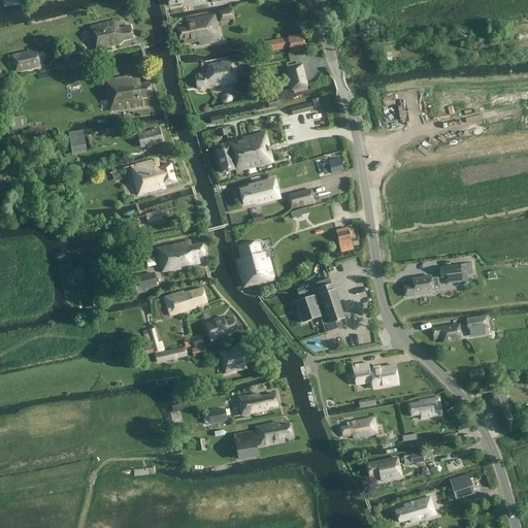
[(219,12),(220,21),(232,19),(230,10),(219,12)]
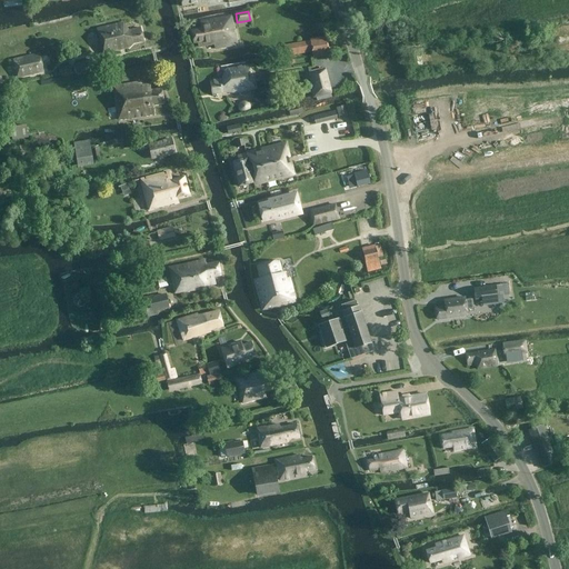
[(201,29),(191,31),(193,43),(197,43),(198,47),(213,45),(213,49),(236,45),(230,17),(200,22),(201,29)]
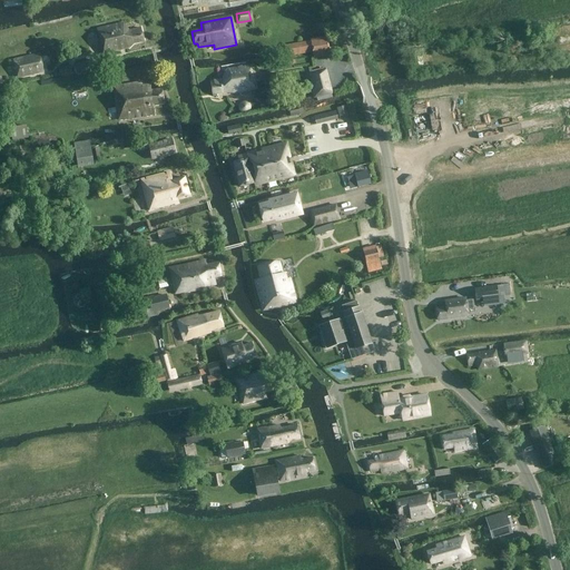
[(124,22),(97,27),(102,52),(129,47),(134,42),(144,40),(141,28),(129,30),(124,22)]
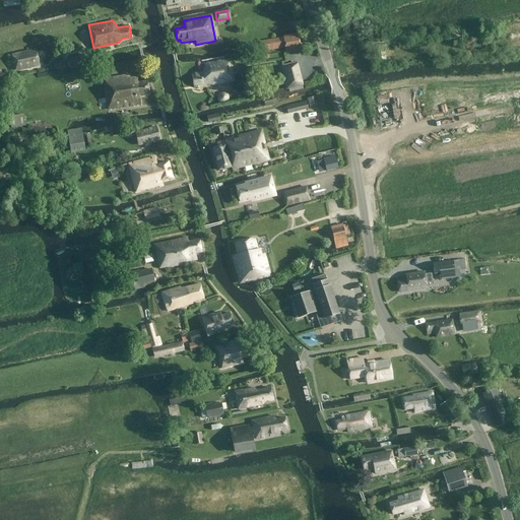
[(300,51),(297,34),(282,36),(282,38),(257,42),(258,52),(284,48),(285,54),(300,51)]
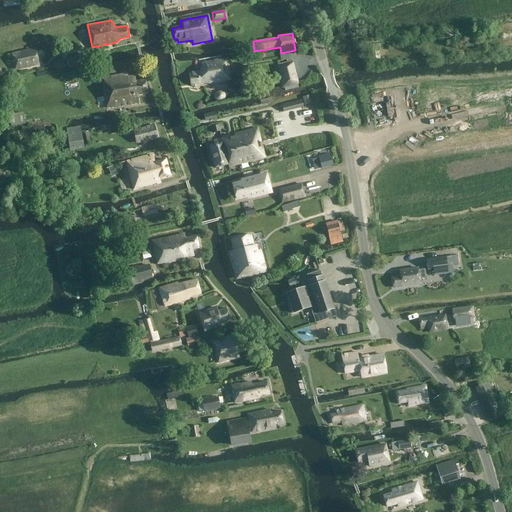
[(38,62),(35,48),(11,54),(14,68),(38,62)]
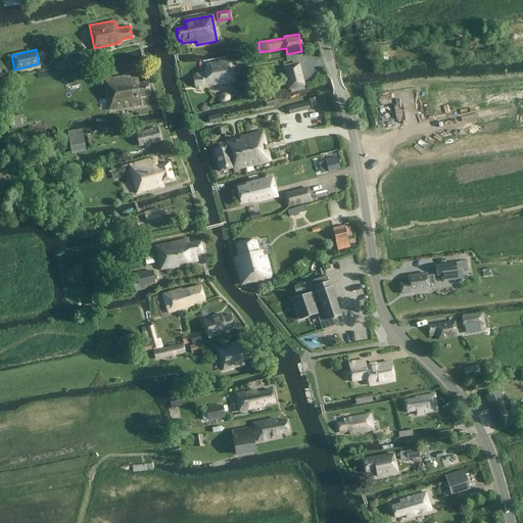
[(84,54),(68,57),(70,66),(86,62),(84,54)]
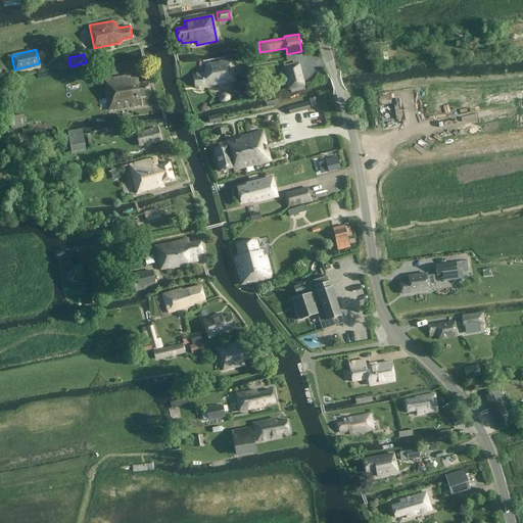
[(53,62),(54,69),(63,68),(61,60),(53,62)]
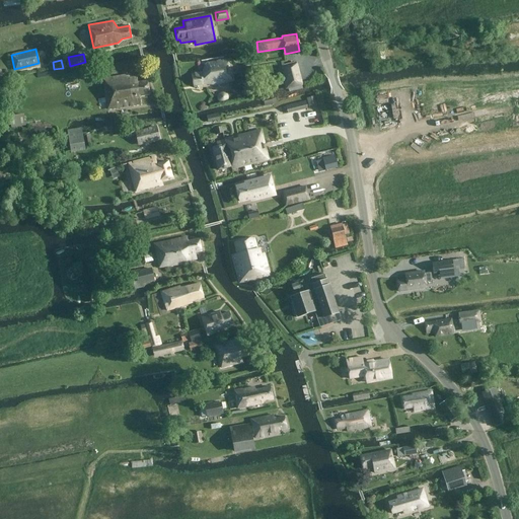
[(228,60),(208,63),(207,64),(205,65),(203,69),(202,72),(191,74),(193,85),(201,84),(206,84),(212,84),(216,84),(232,81),(228,60)]
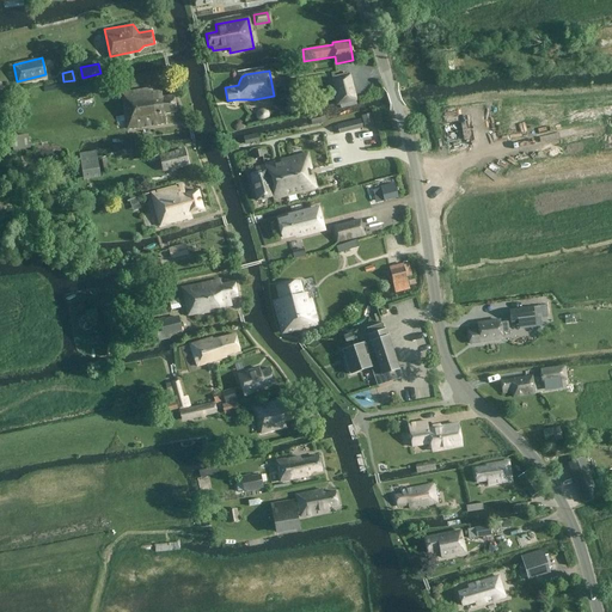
[(336,105),(356,101),(350,74),(330,79),(335,95),(332,96),(336,105)]
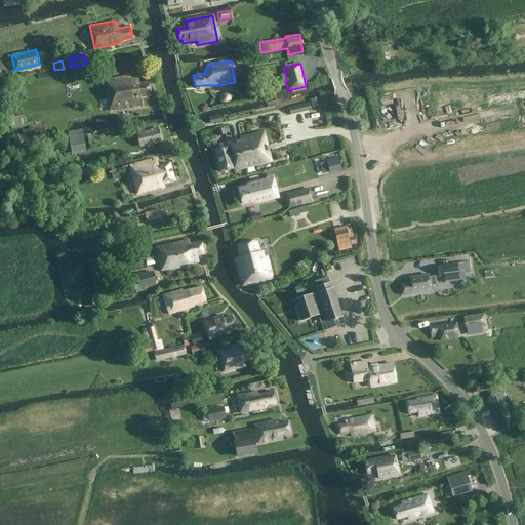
[(104,80),(109,111),(142,106),(140,97),(150,95),(148,82),(138,84),(137,78),(130,79),(129,77),(104,80)]
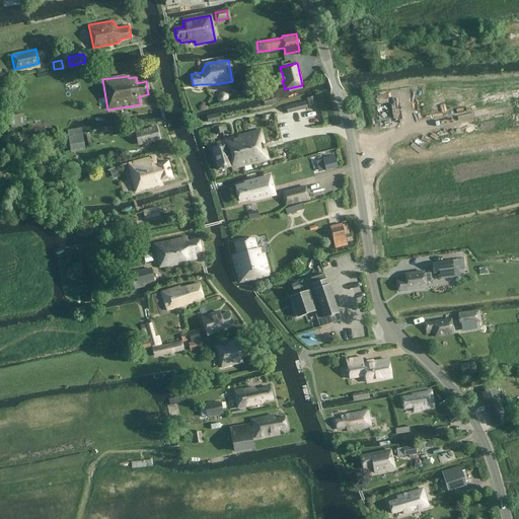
[(315,96),(306,98),(308,106),(317,104),(315,96)]
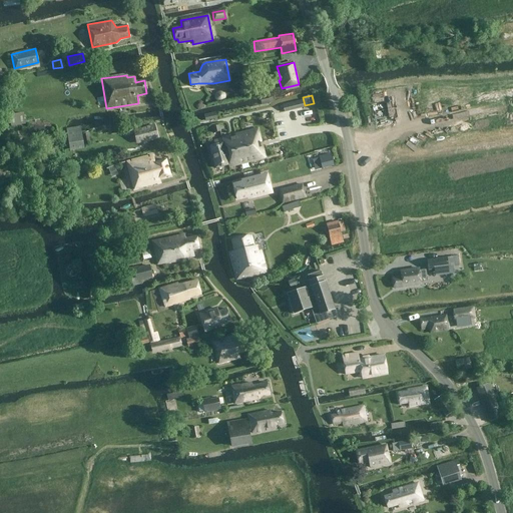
[(302,100),(282,104),(284,112),(303,107),(302,100)]
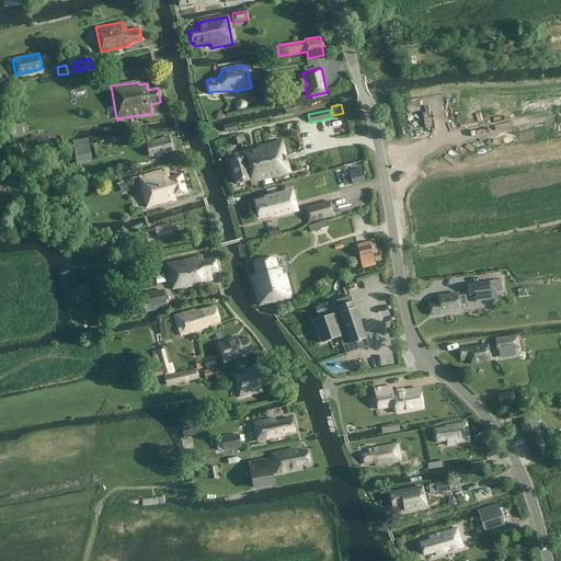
[(235,122),(221,125),(224,132),(233,129),(233,132),(237,130),(235,122)]
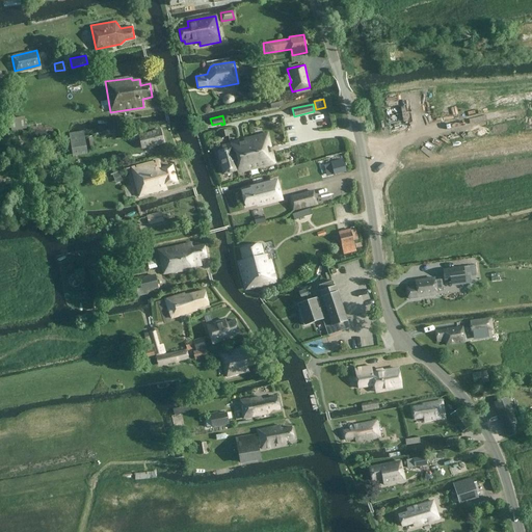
[(160,130),(147,133),(137,136),(140,148),(163,142),(160,130)]
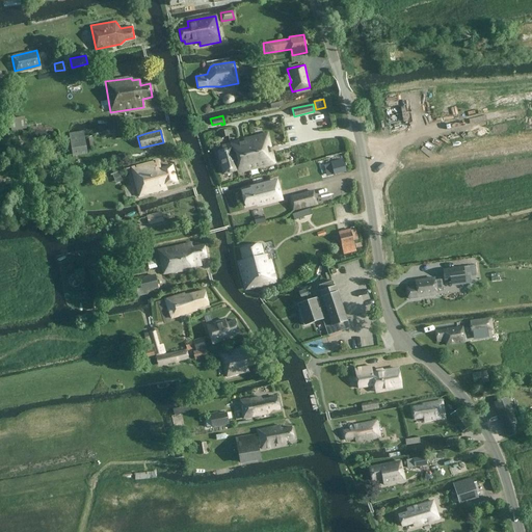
[(83,131),(69,133),(73,157),(87,155),(83,131)]
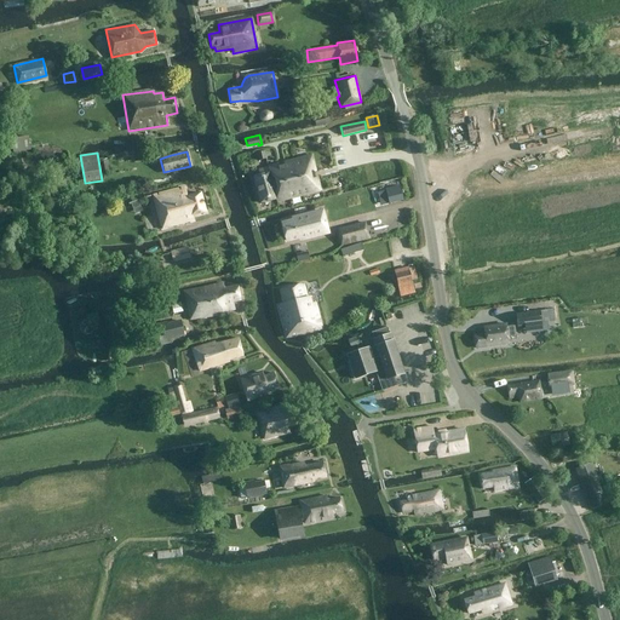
[(268,168),(276,199),(276,202),(320,190),(311,155),(283,162),(285,165),(277,167),(277,164),(268,166),(268,168)]
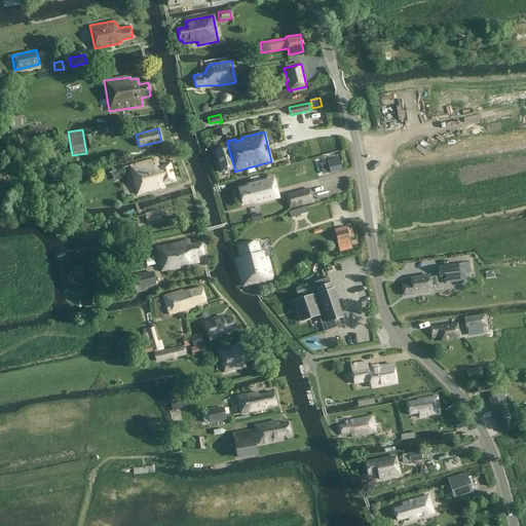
[(216,149),(221,172),(234,168),(227,143),(223,144),(224,147),(216,149)]
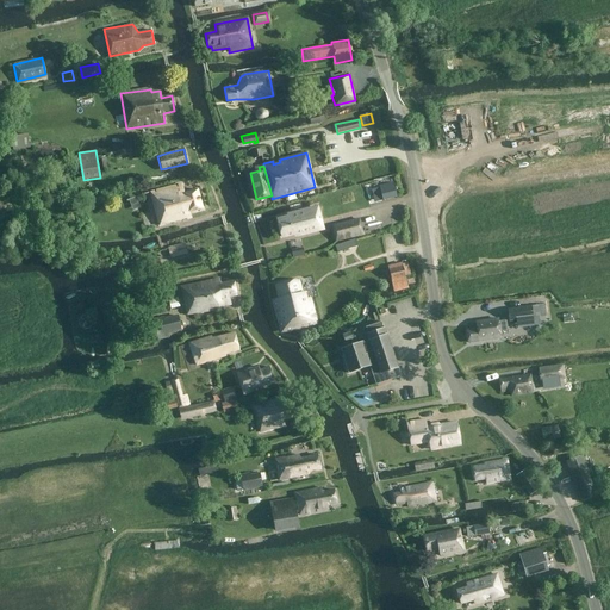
[(391,181),(372,186),(375,199),(394,194),(391,181)]
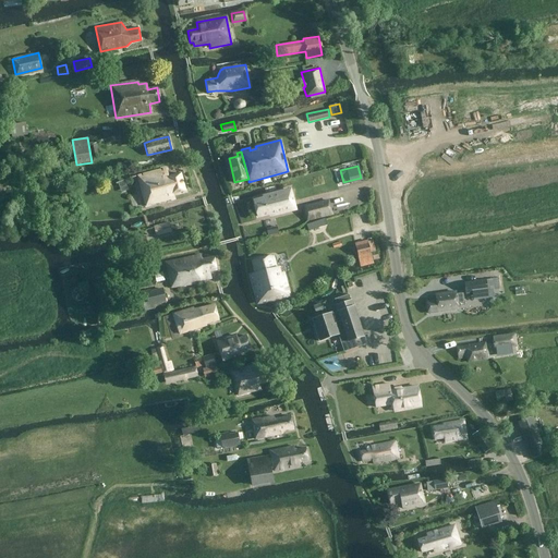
[(166,169),(137,176),(144,206),(173,198),(172,194),(184,191),(180,173),(168,177),(166,169)]
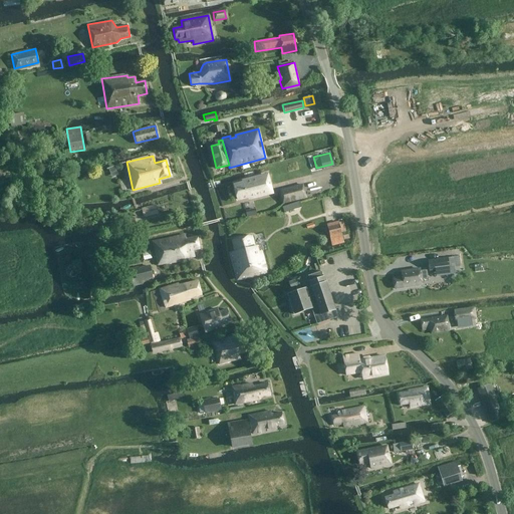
[(244,181),(245,183),(233,186),(237,200),(248,197),(249,199),(271,193),(266,176),(244,181)]
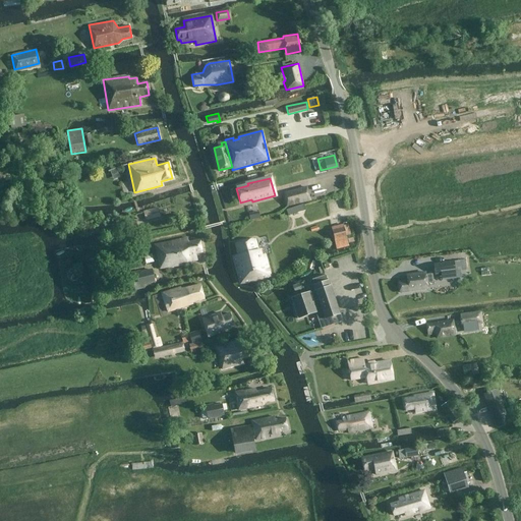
[(286,206),(309,200),(306,187),(283,192),(286,206)]
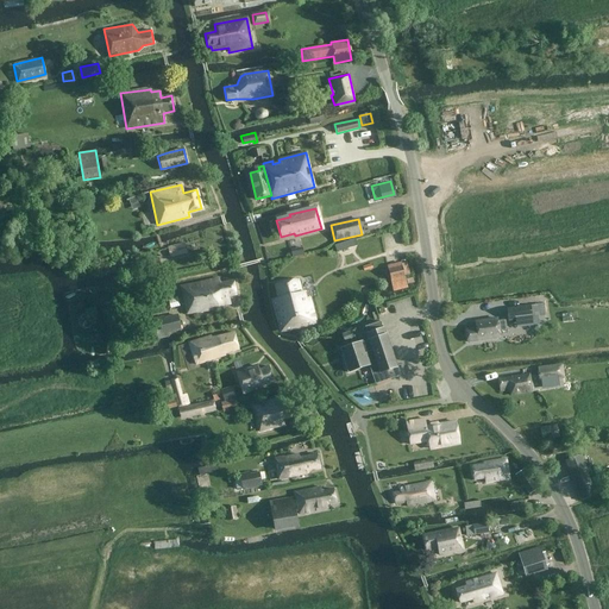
[(388,234),(378,238),(382,248),(391,244),(388,234)]
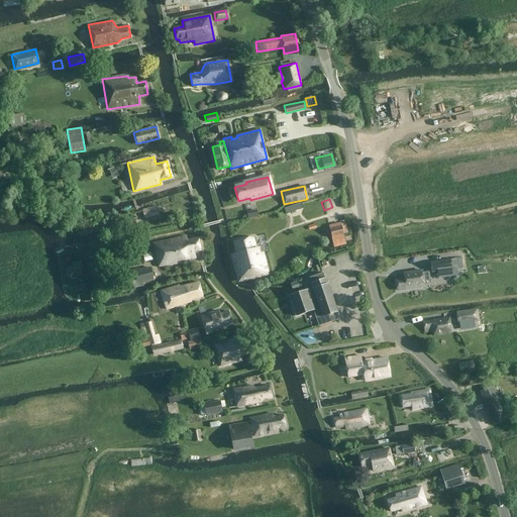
[(282,208),(283,216),(297,214),(295,205),(282,208)]
